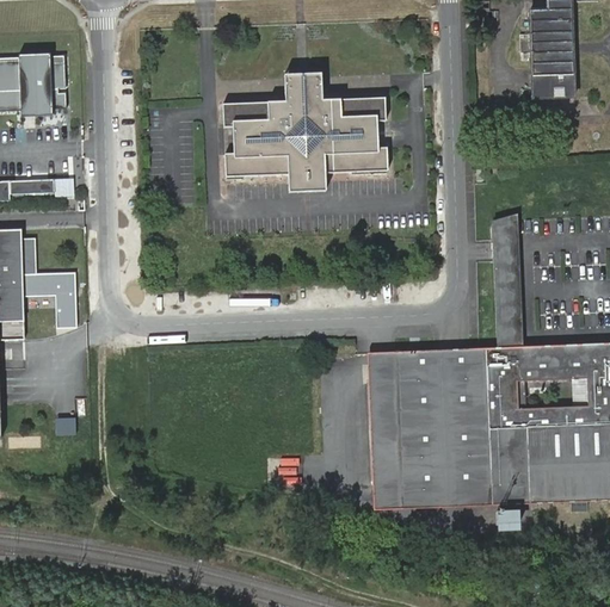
[(547,0),(548,8),(528,10),(531,98),(573,97),(568,0),(547,0)]
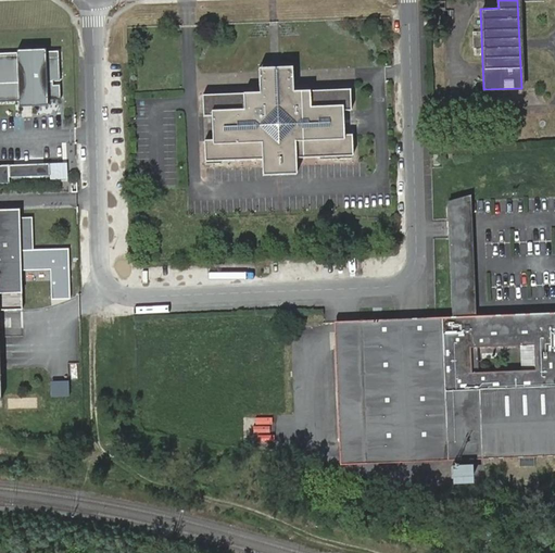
[(0,103),(20,103),(20,98),(33,98),(33,103),(60,102),(60,87),(54,87),(53,84),(60,84),(60,59),(47,60),(46,55),(0,57),(0,103)]
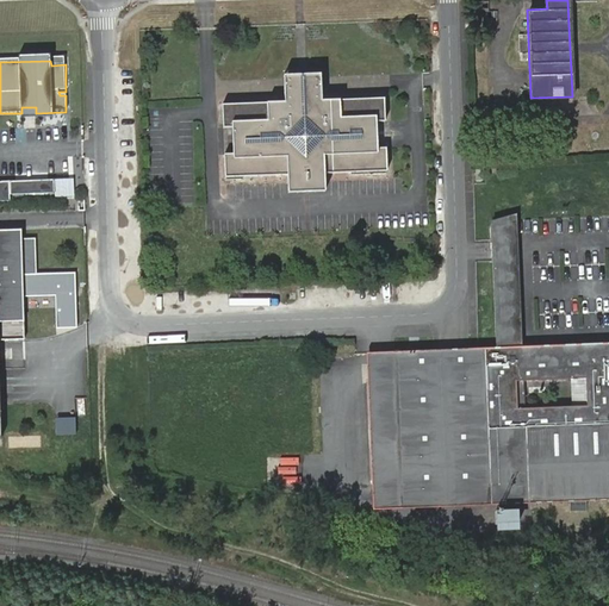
[(285,73),(285,91),(322,88),(322,72),(285,73)]
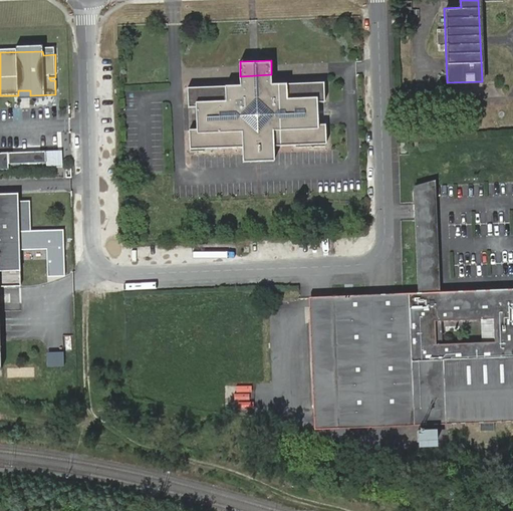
[(271,74),(240,76),(240,84),(188,86),(189,105),(196,105),(204,105),(204,128),(197,129),(190,129),(191,148),(242,146),(274,145),(327,143),(326,122),(319,122),(310,123),(309,100),(318,100),(325,99),(324,81),(272,82),(271,74)]
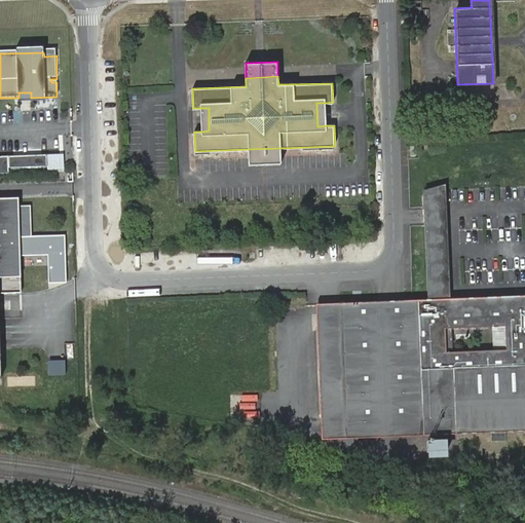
[(327,125),(326,103),(316,103),(317,126),(327,125)]
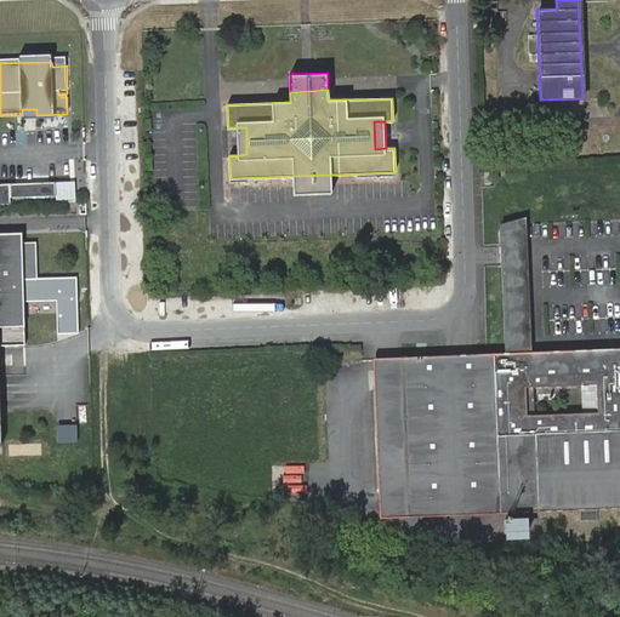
[(246,127),(237,127),(238,155),(246,154),(246,127)]
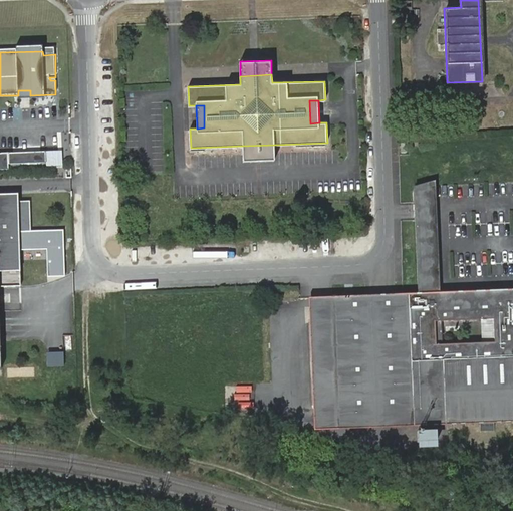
[(274,160),(274,145),(242,146),(243,161),(274,160)]
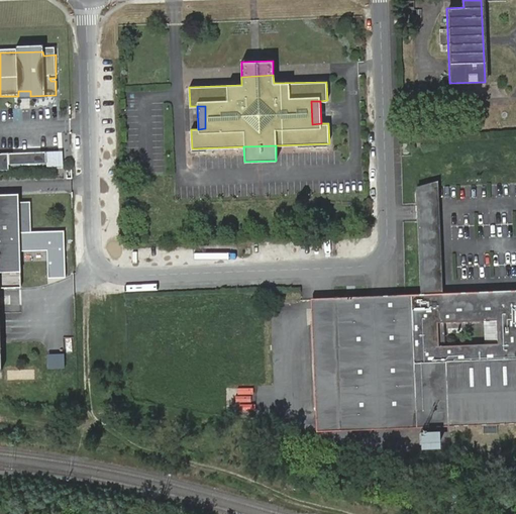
[(0,173),(12,173),(12,167),(50,167),(50,155),(0,156),(0,173)]
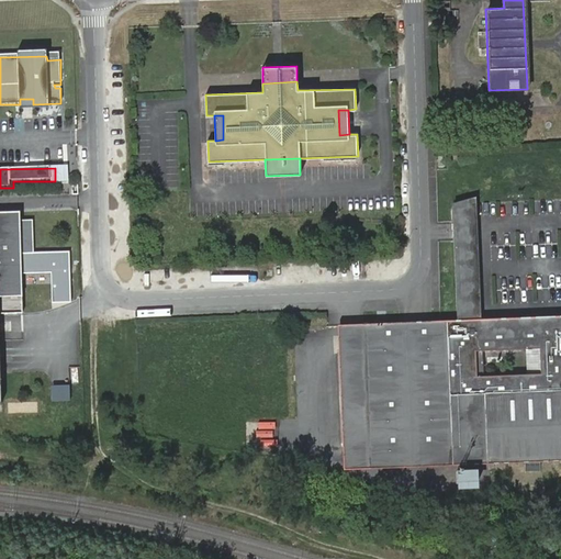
[(457,319),(337,323),(343,468),(560,458),(560,313),(480,317),(477,224),(474,194),(451,201),(452,225),(457,319)]
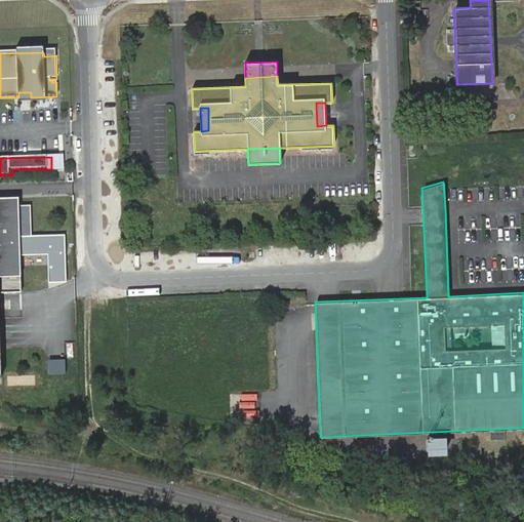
[(21,202),(0,202),(0,215),(21,215),(21,209),(21,202)]
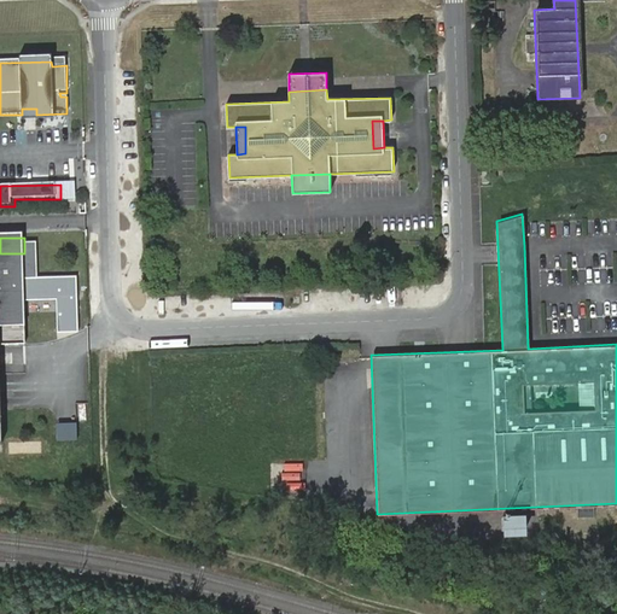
[(0,410),(5,411),(3,350),(29,349),(27,282),(41,282),(40,245),(24,246),(24,253),(0,253),(0,410)]
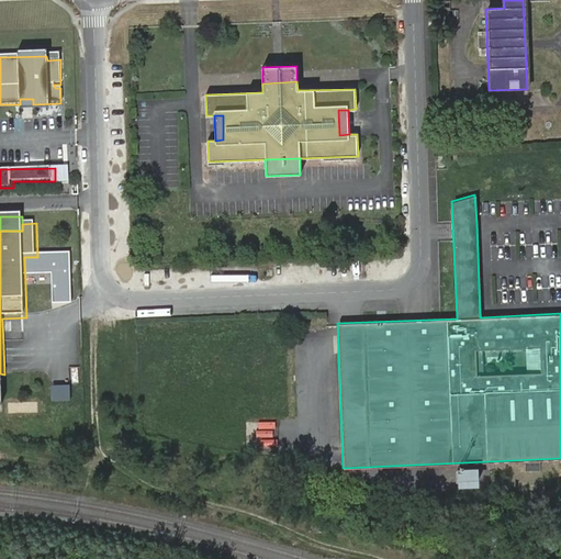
[(68,399),(67,383),(49,383),(49,399),(68,399)]
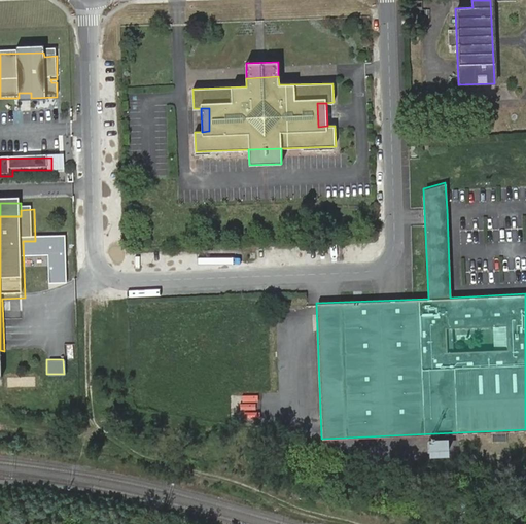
[(425,441),(425,459),(445,459),(445,441),(425,441)]
